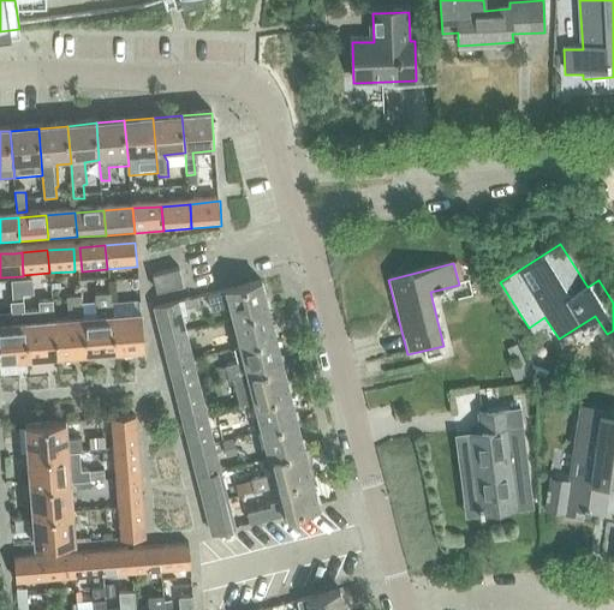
[(148,279),(151,295),(178,289),(174,273),(148,279)]
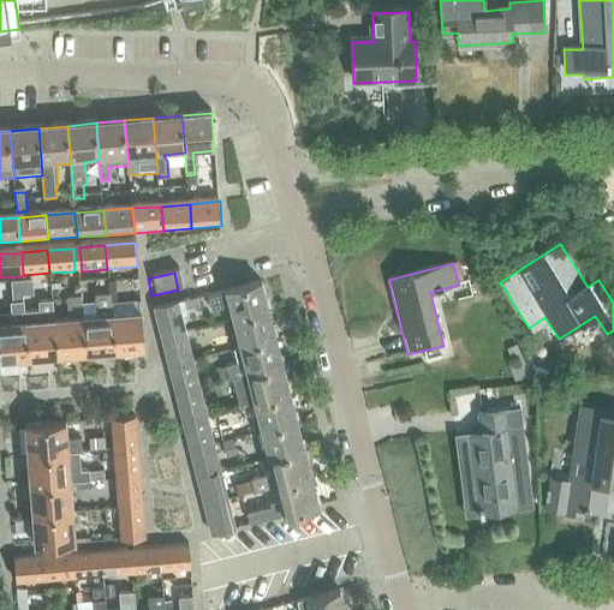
[(31,281),(21,282),(22,297),(33,295),(31,281)]
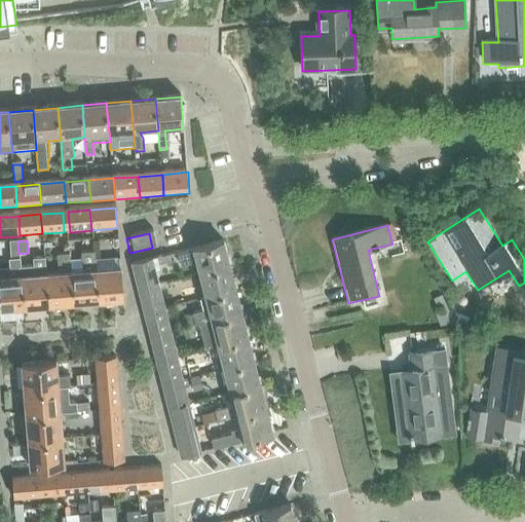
[(17,241),(10,243),(11,255),(19,254),(17,241)]
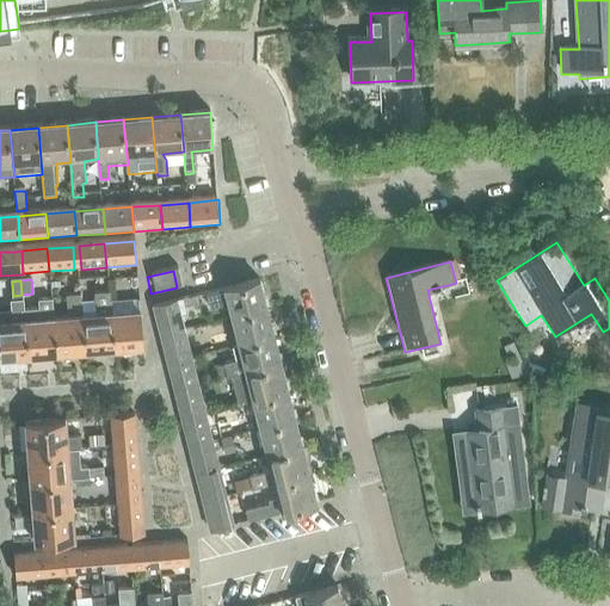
[(227,308),(230,321),(266,311),(259,283),(223,292),(210,296),(214,311),(227,308)]
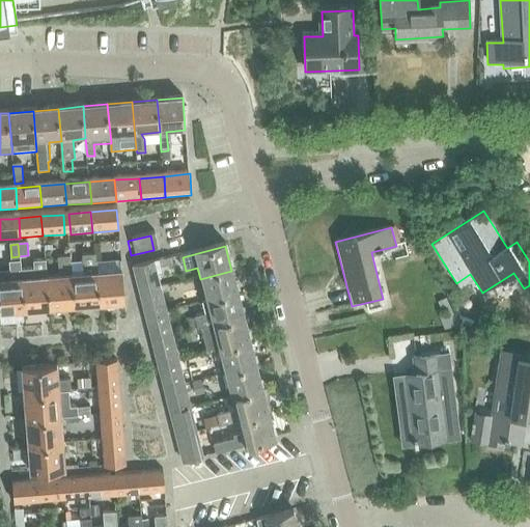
[(84,276),(72,277),(74,308),(99,306),(95,265),(94,255),(82,256),(84,276)]
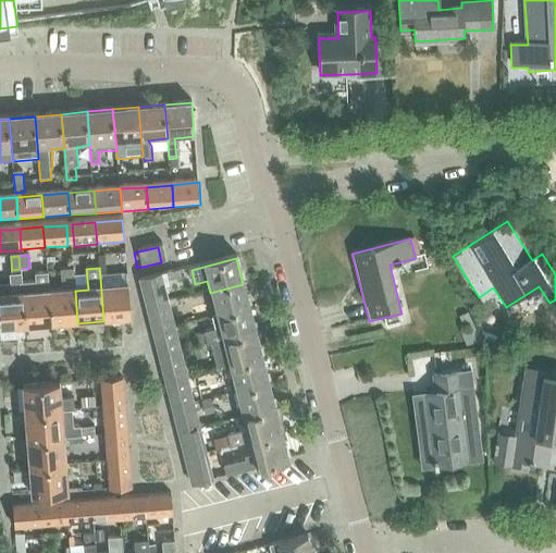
[(62,292),(49,293),(51,326),(77,323),(75,291),(73,270),(60,271),(62,292)]
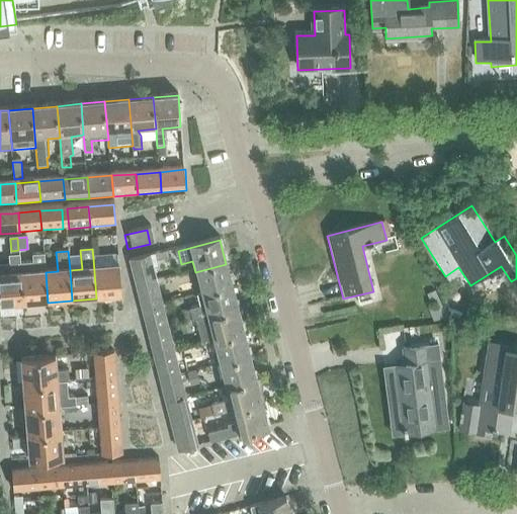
[(171,260),(170,253),(158,256),(160,262),(171,260)]
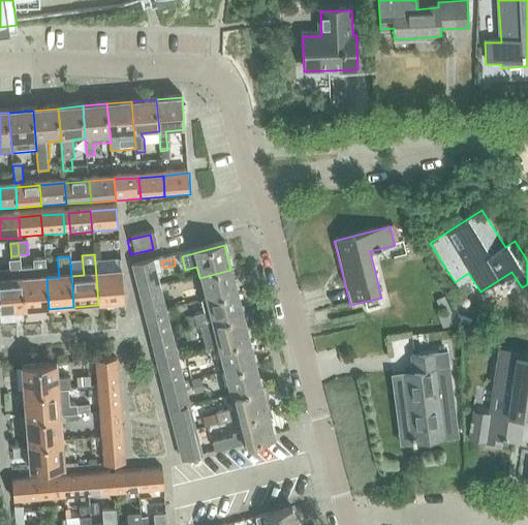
[(21,271),(22,281),(24,312),(49,309),(47,278),(44,260),(33,261),(34,270),(21,271)]
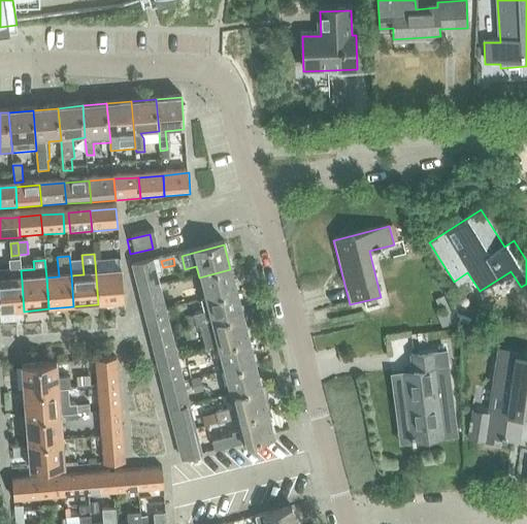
[(120,261),(95,263),(98,304),(124,302),(120,261)]
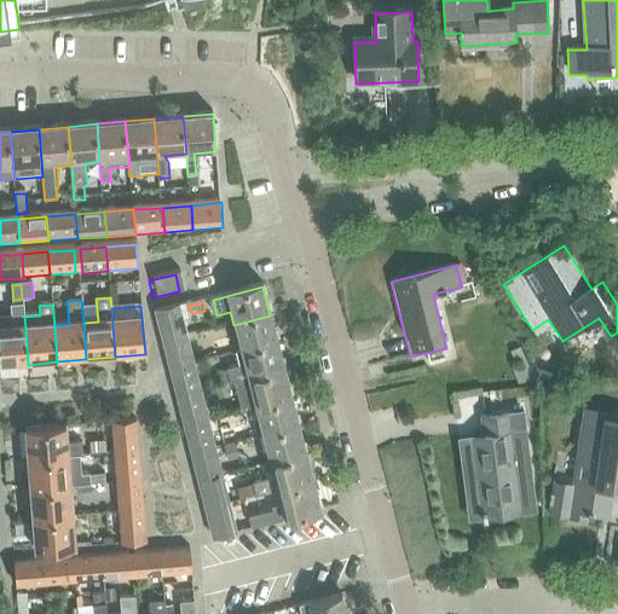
[(155,314),(162,343),(185,337),(178,308),(155,314)]
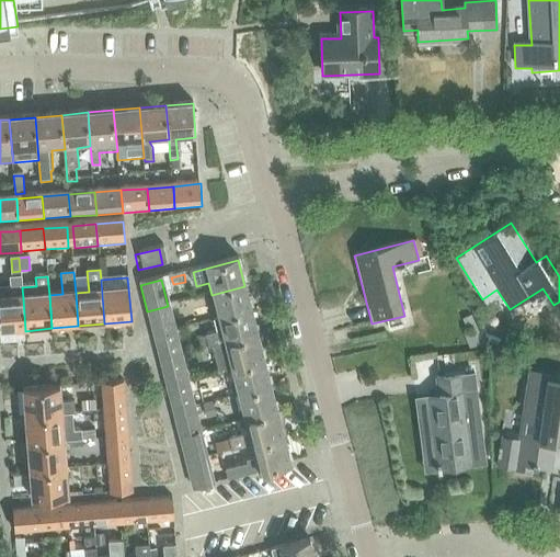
[(212,295),(218,320),(251,311),(244,286),(212,295)]
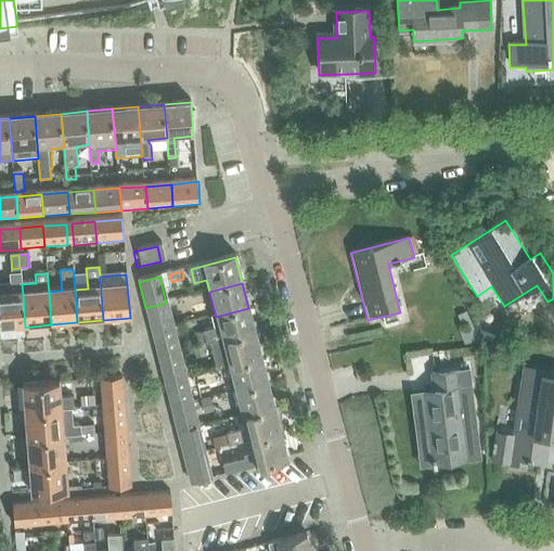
[(0,329),(25,328),(23,295),(0,296),(0,329)]
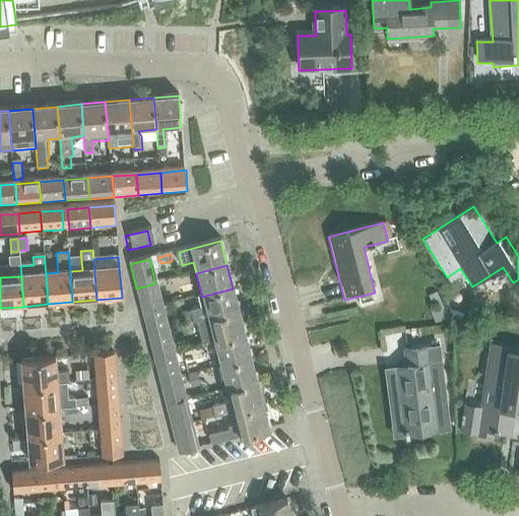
[(155,283),(136,288),(141,308),(160,303),(155,283)]
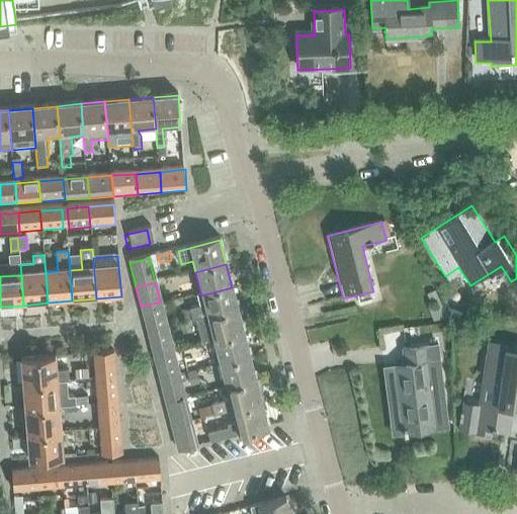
[(193,323),(196,322),(238,311),(232,287),(201,295),(198,296),(201,308),(190,311),(190,312),(193,323)]
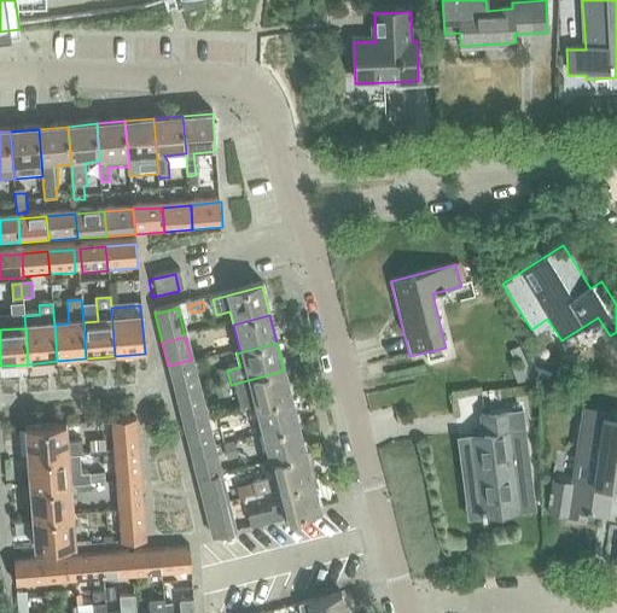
[(230,344),(215,348),(217,358),(232,355),(230,344)]
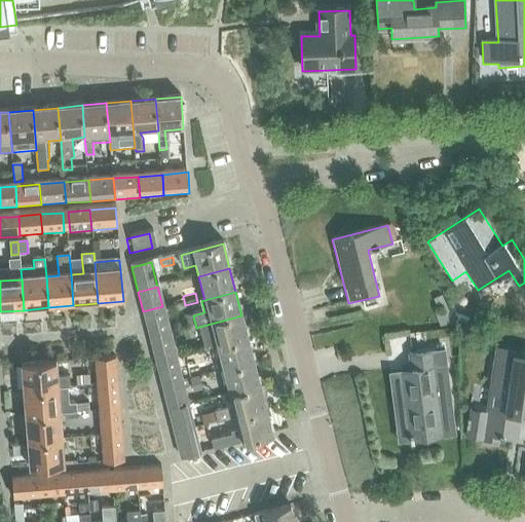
[(441,328),(453,323),(443,298),(435,302),(440,314),(436,317),(441,328)]
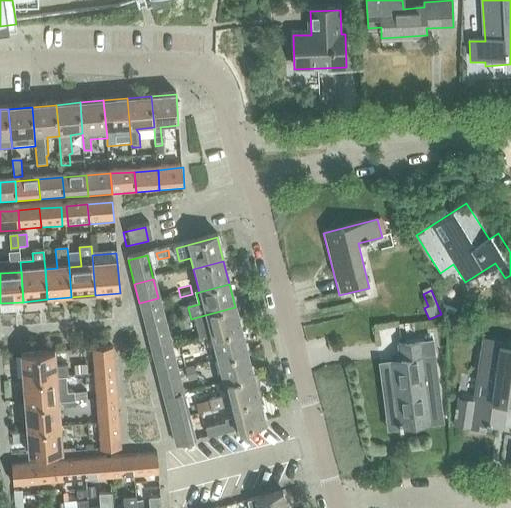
[(140,310),(145,330),(166,325),(161,305),(140,310)]
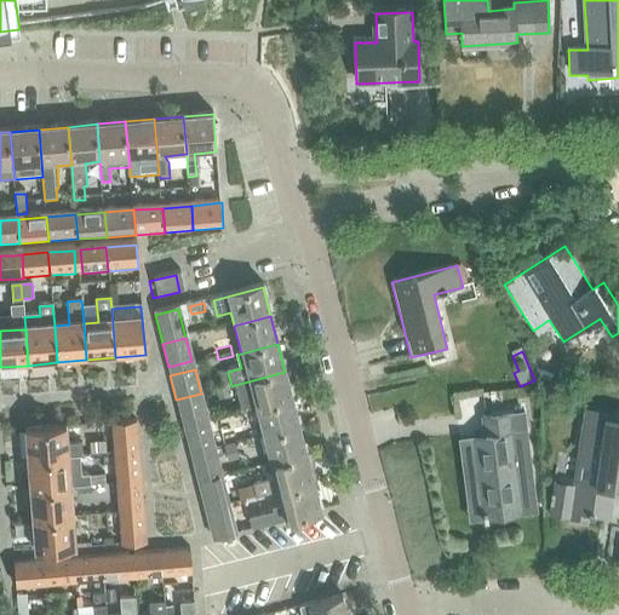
[(242,413),(256,409),(292,400),(285,372),(235,385),(242,413)]
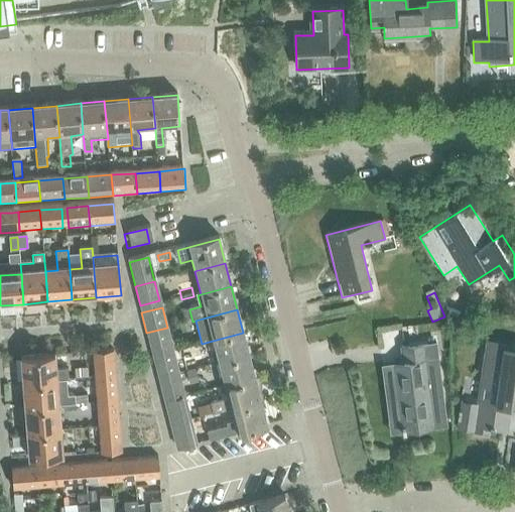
[(189,310),(181,312),(184,324),(192,322),(189,310)]
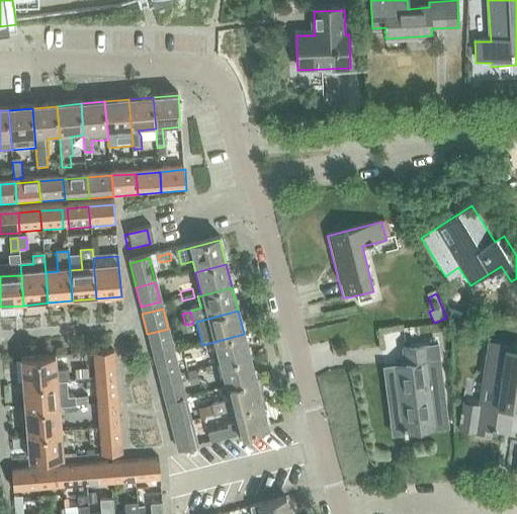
[(452,314),(450,319),(460,323),(462,318),(452,314)]
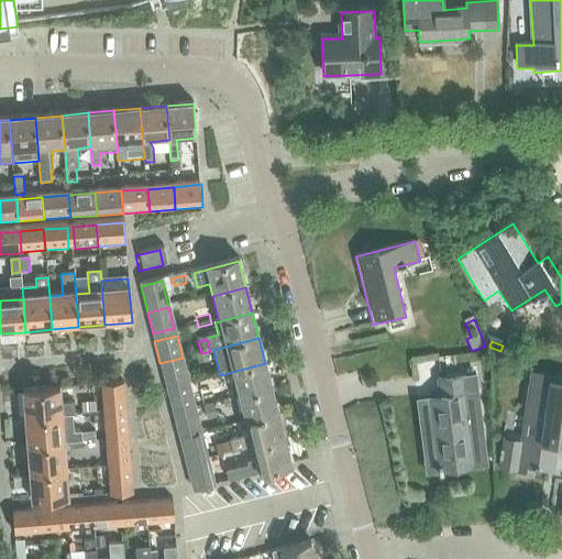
[(183,358),(160,363),(165,386),(188,381),(183,358)]
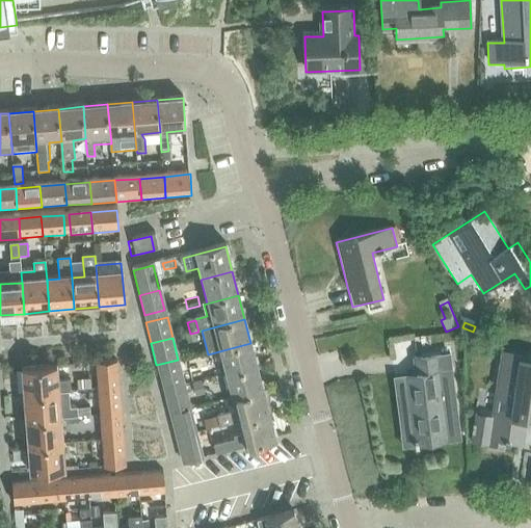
[(219,351),(226,375),(257,367),(250,343),(219,351)]
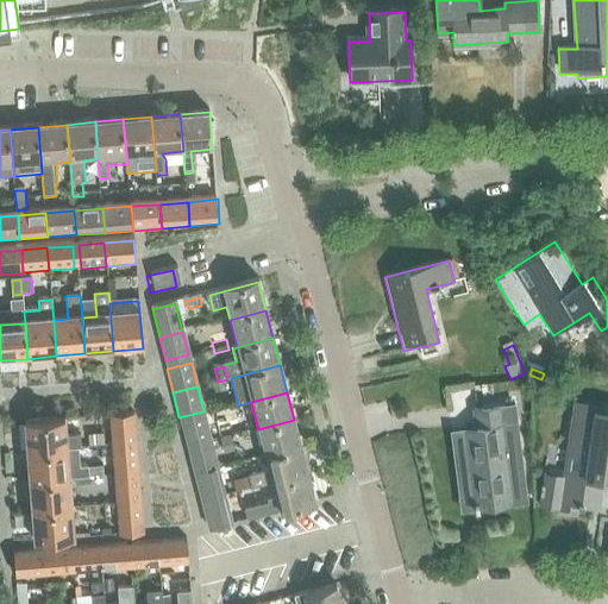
[(477,431),(451,434),(453,454),(468,452),(474,498),(509,494),(511,508),(528,505),(518,427),(515,408),(505,409),(475,413),(477,431)]
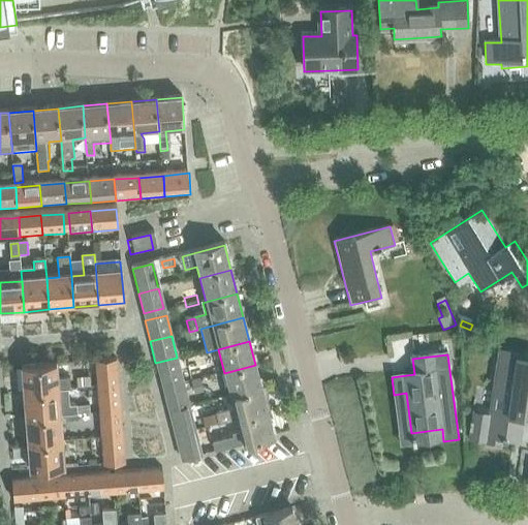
[(490,417),(487,439),(504,441),(521,443),(523,424),(527,424),(527,361),(517,359),(498,357),(491,411),(490,417)]
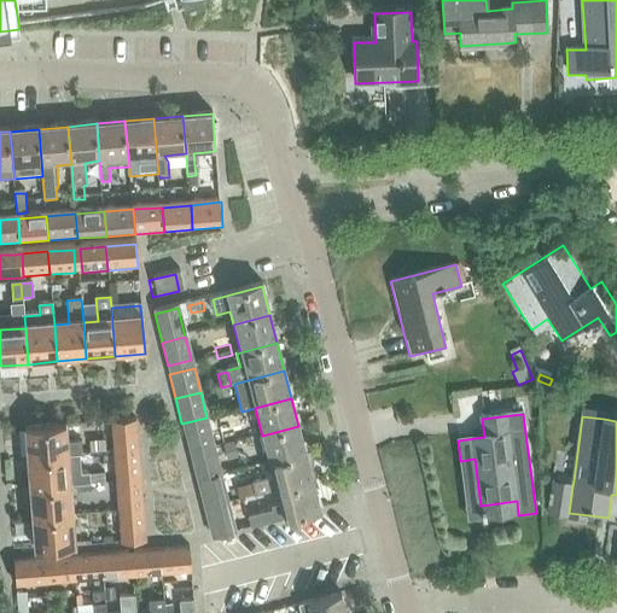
[(112,424),(115,456),(138,454),(135,422),(112,424)]
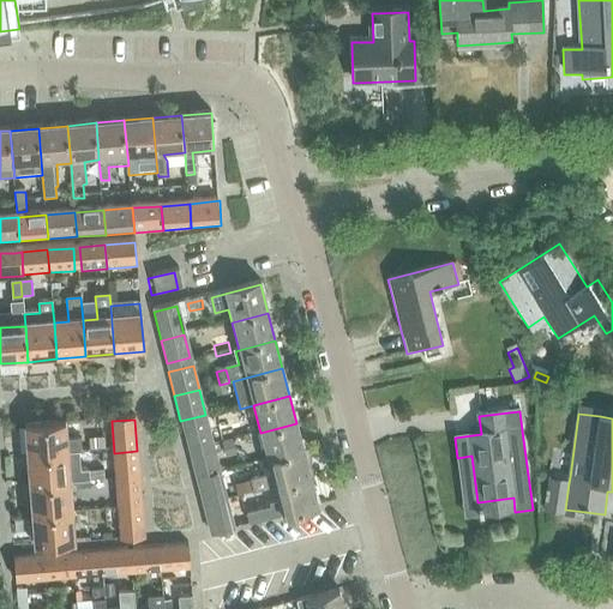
[(184,427),(190,452),(212,446),(206,421),(184,427)]
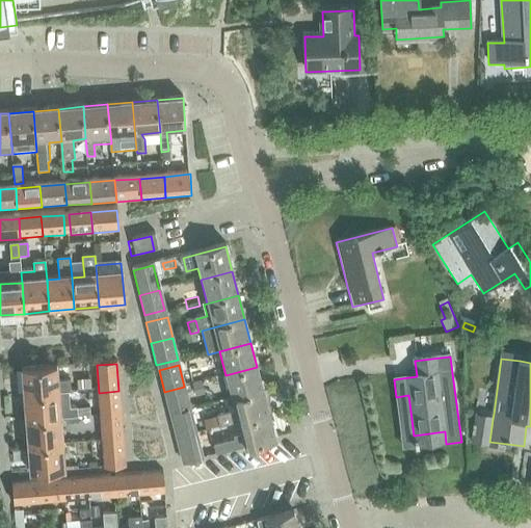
[(226,375),(232,399),(263,392),(257,367),(226,375)]
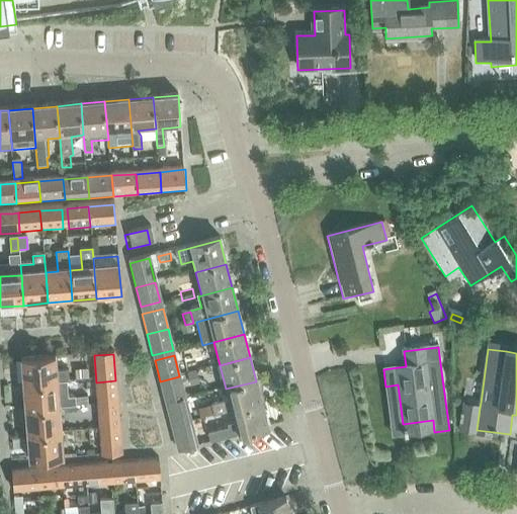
[(21,362),(23,388),(58,386),(58,383),(70,381),(69,371),(57,372),(56,359),(21,362)]
